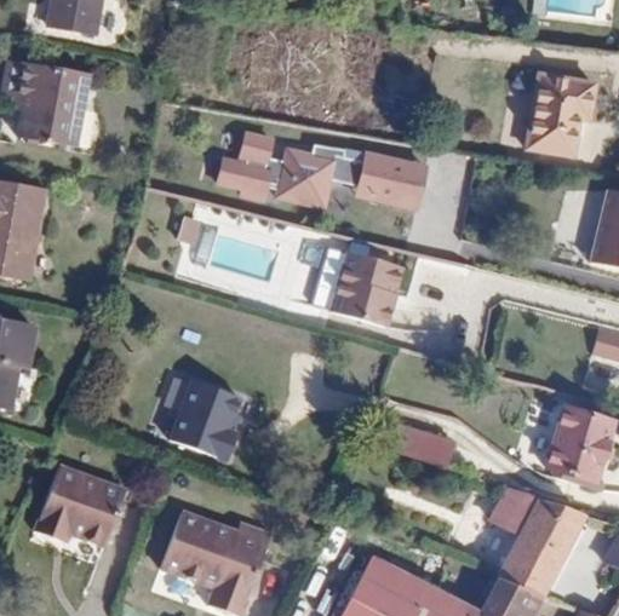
[(53,0),(50,24),(96,33),(102,0),(53,0)]
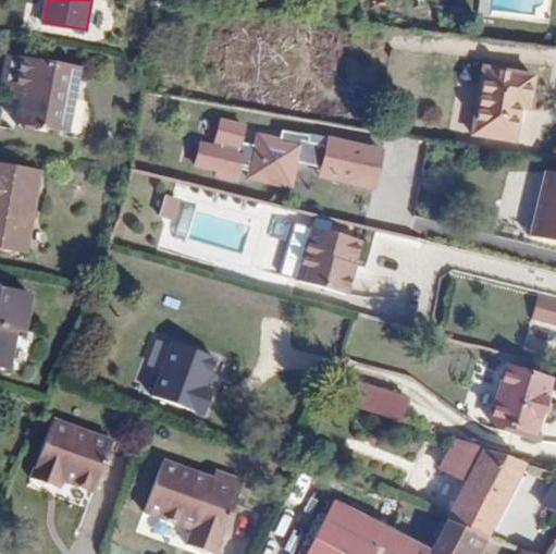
[(79,66),(11,54),(7,81),(24,85),(19,119),(69,128),(79,66)]
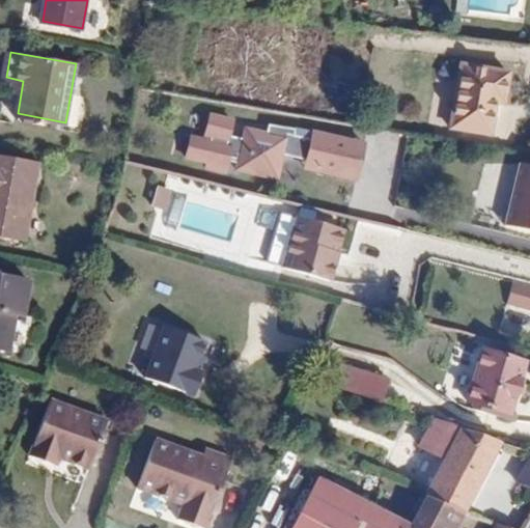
[(509,71),(463,63),(453,127),(492,133),(497,101),(504,103),(509,71)]
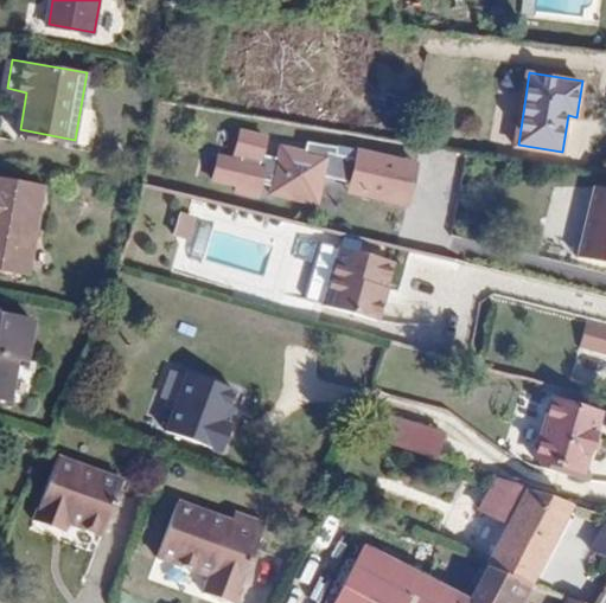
[(236,183),(235,188),(255,193),(259,180),(272,184),(270,191),(314,201),(320,177),(367,188),(364,196),(378,199),(386,167),(349,159),(350,151),(306,141),(304,152),(281,147),(279,158),(261,153),(265,135),(238,128),(233,151),(244,154),(242,159),(217,153),(212,177),(236,183)]
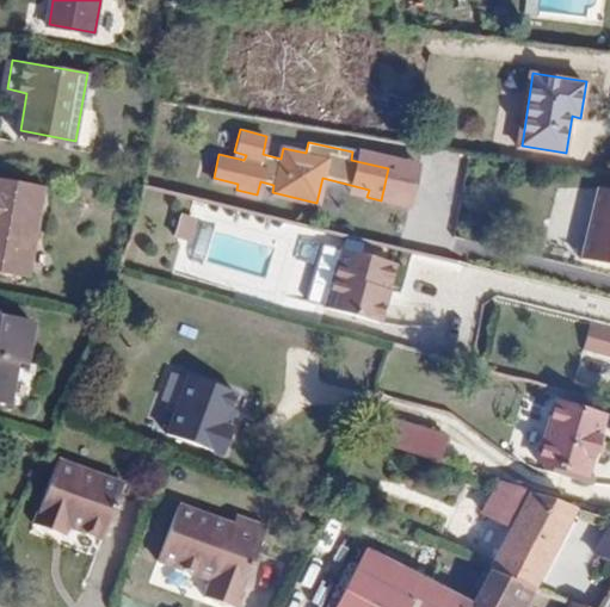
[(0,268),(30,274),(45,186),(0,178),(0,268)]
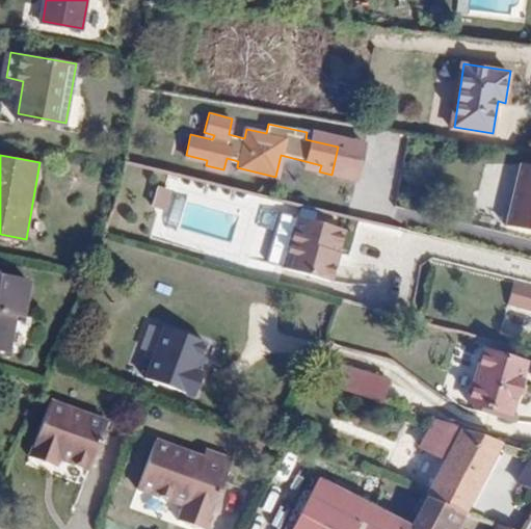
[(530,165),(521,163),(507,222),(530,228),(530,165)]
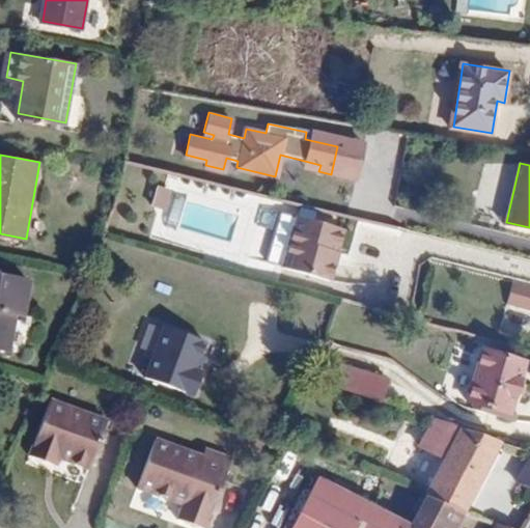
[(344,227),(299,215),(284,266),(334,280),(341,251),(338,250),(344,227)]
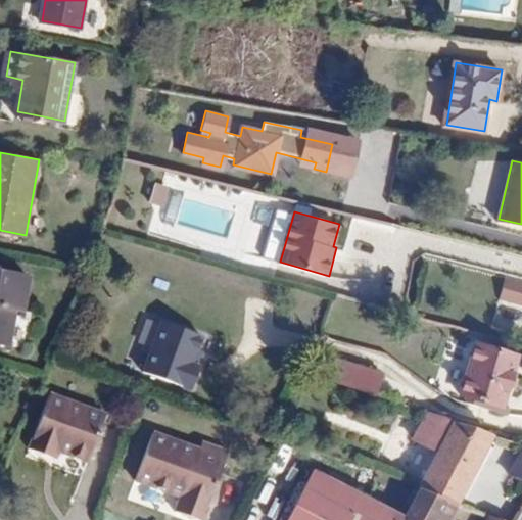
[(30,274),(0,269),(0,339),(10,341),(15,308),(24,309),(30,274)]
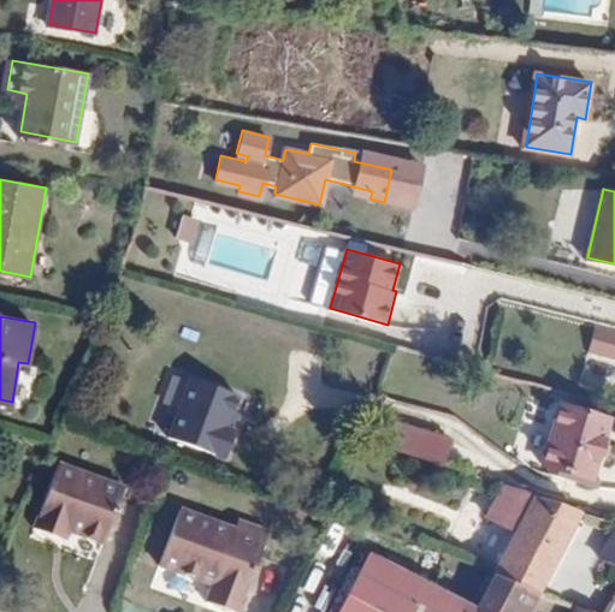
[(614,328),(598,325),(592,351),(614,356),(614,328)]
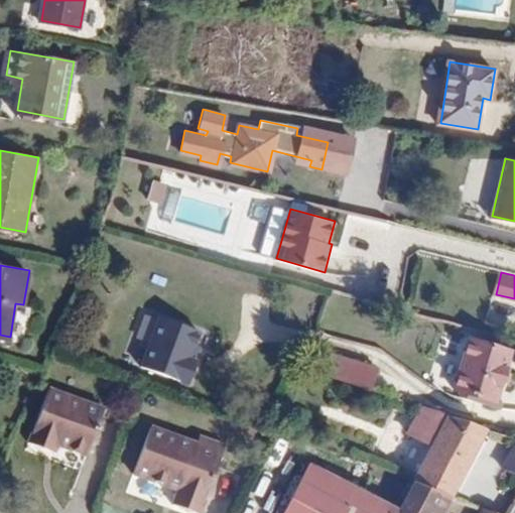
[(212,333),(160,312),(141,364),(192,384),(212,333)]
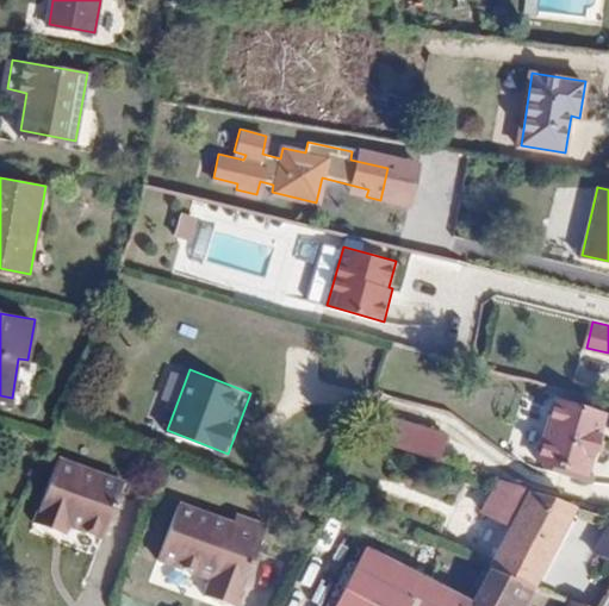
[(604,416),(554,401),(539,457),(571,466),(569,473),(579,476),(583,469),(589,470),(604,416)]
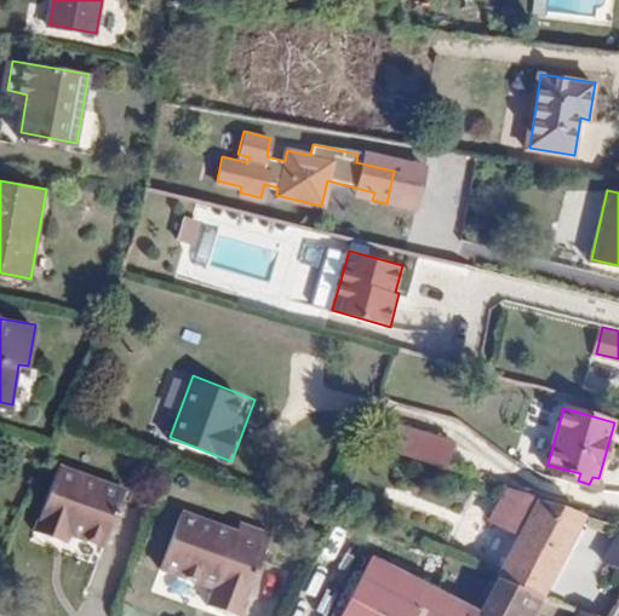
[(377,422),(370,442),(445,467),(453,442),(391,422),(391,426),(377,422)]
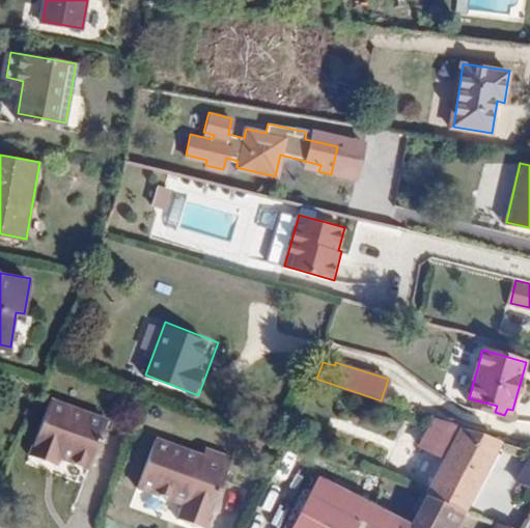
[(109,419),(53,397),(31,453),(56,463),(60,454),(91,465),(109,419)]
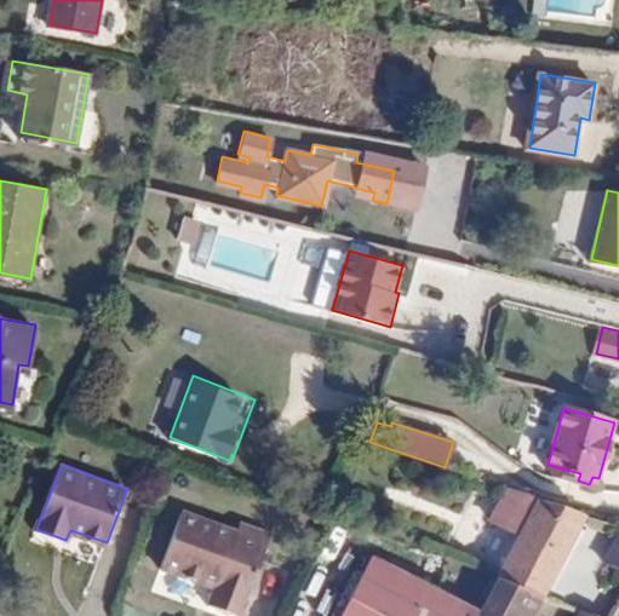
[(520,534),(499,579),(542,597),(586,514),(504,487),(499,499),(503,500),(493,522),(500,524),(497,533),(508,539),(511,531),(520,534)]
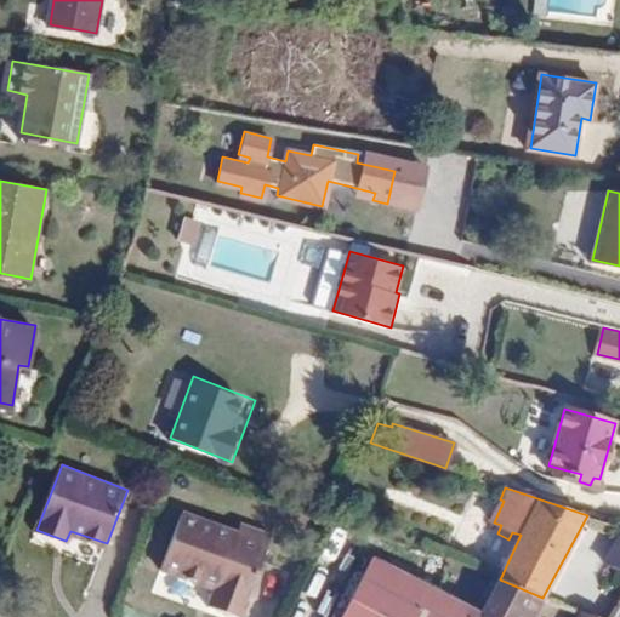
[(242,615),(267,550),(240,540),(244,531),(183,509),(163,565),(215,584),(209,601),(242,615)]
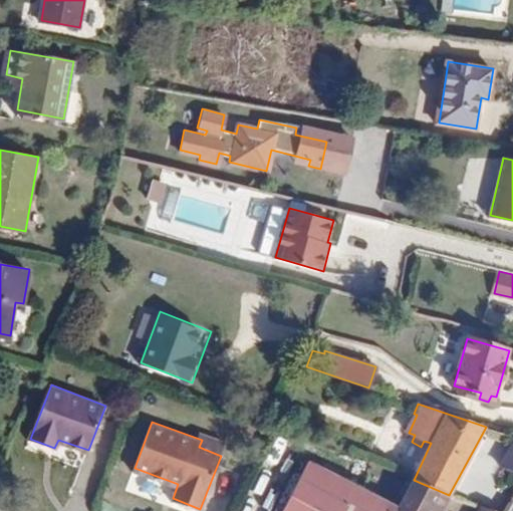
[(512,445),(504,465),(512,468),(512,445)]
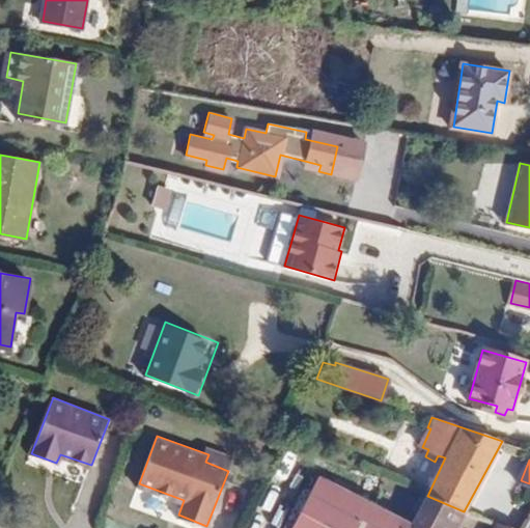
[(454,527),(464,511),(427,496),(411,526),(317,478),(291,527),(454,527)]
